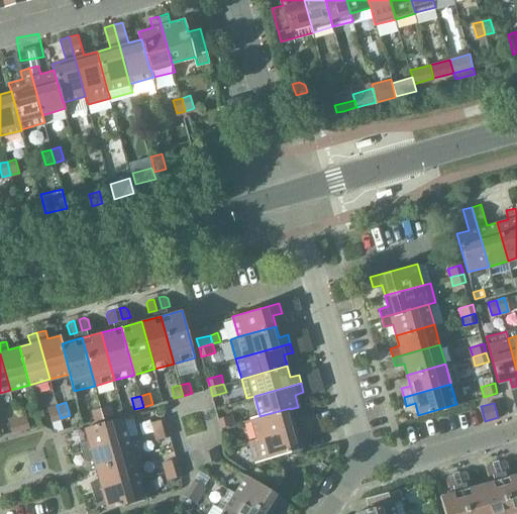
[(101,407),(104,417),(113,415),(110,404),(101,407)]
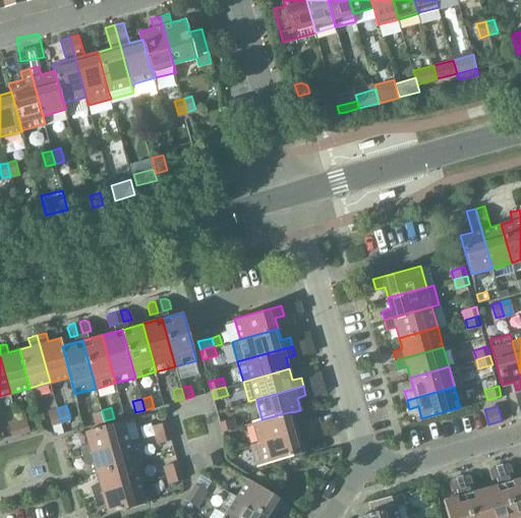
[(61,421),(57,408),(48,410),(52,423),(61,421)]
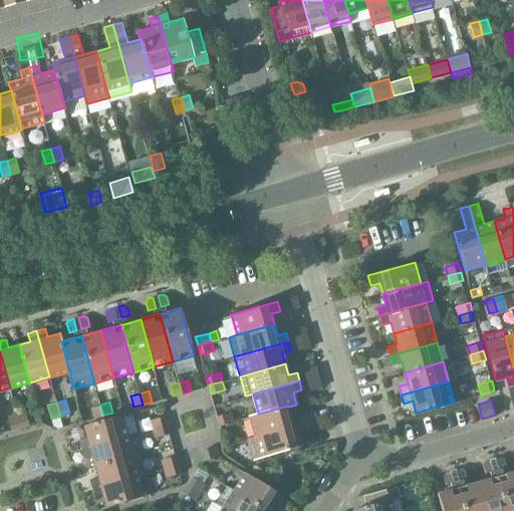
[(103,415),(100,405),(91,407),(94,418),(103,415)]
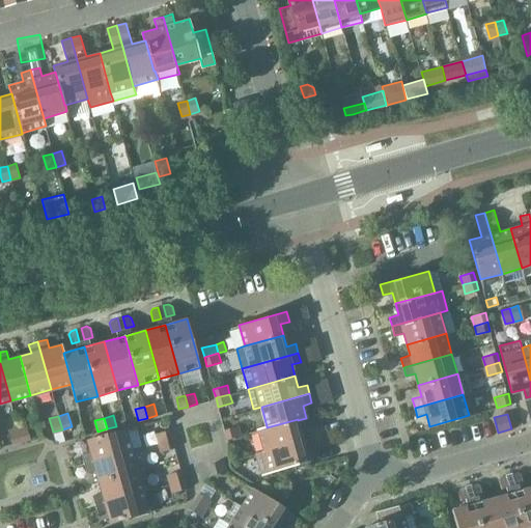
[(298,419),(267,427),(267,426),(258,428),(264,450),(325,434),(322,424),(301,429),(298,420),(298,419)]
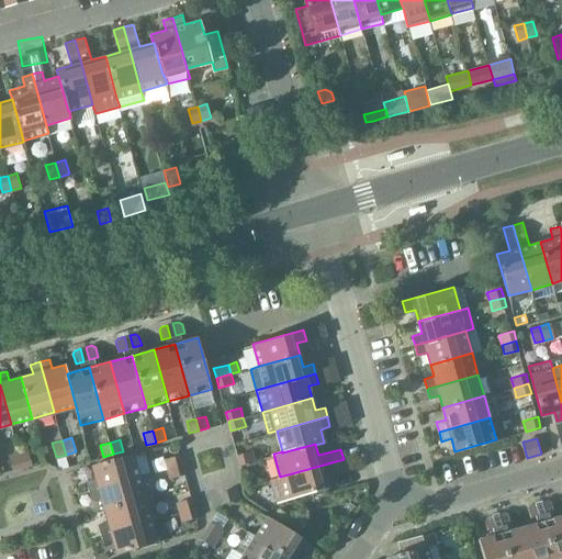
[(19,451),(23,467),(32,464),(29,449),(19,451)]
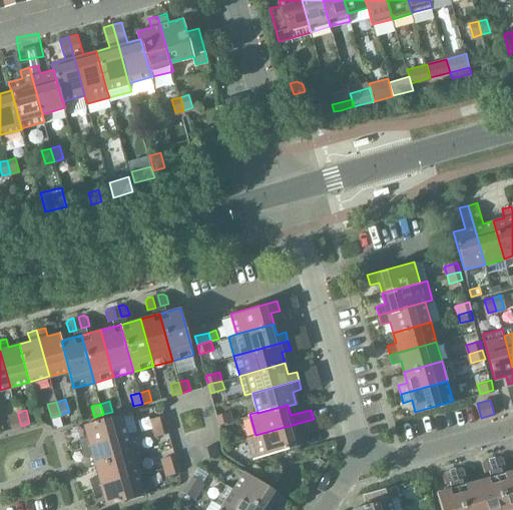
[(230,411),(216,414),(219,424),(232,420),(230,411)]
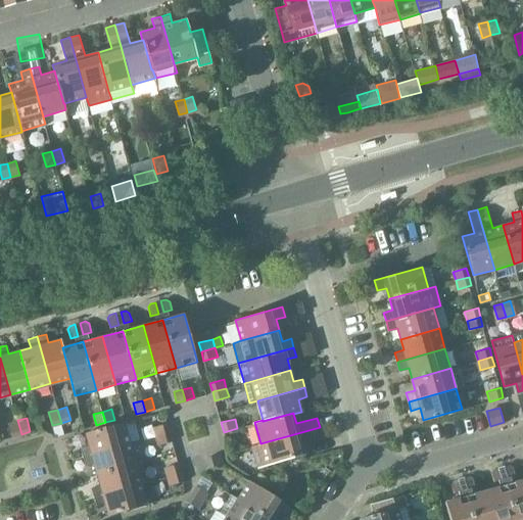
[(21,434),(17,420),(8,423),(12,436),(21,434)]
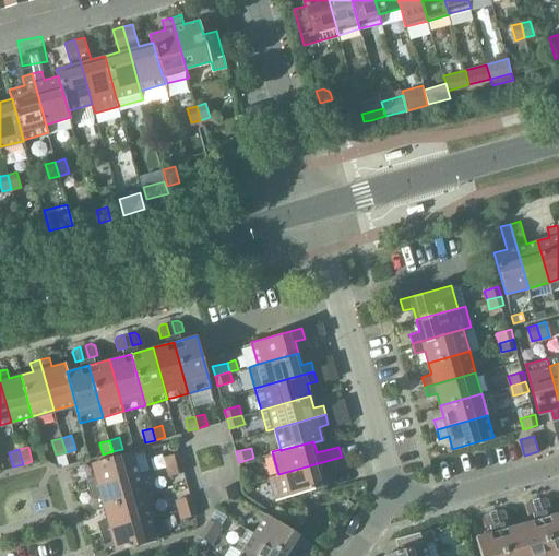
[(95,474),(86,477),(88,487),(139,473),(132,450),(92,462),(95,474)]
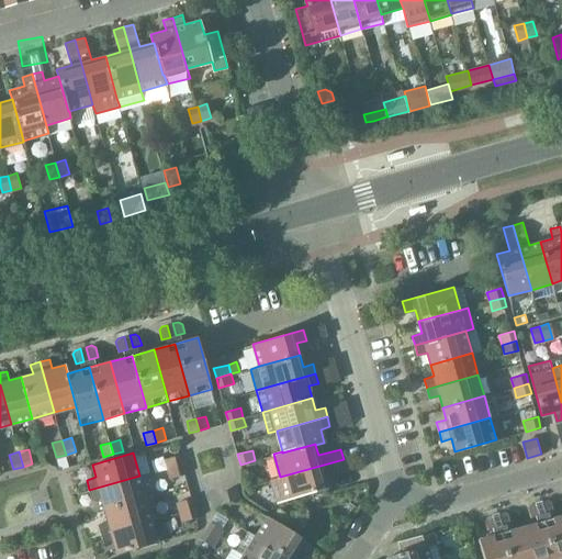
[(167,468),(182,464),(179,454),(165,458),(167,468)]
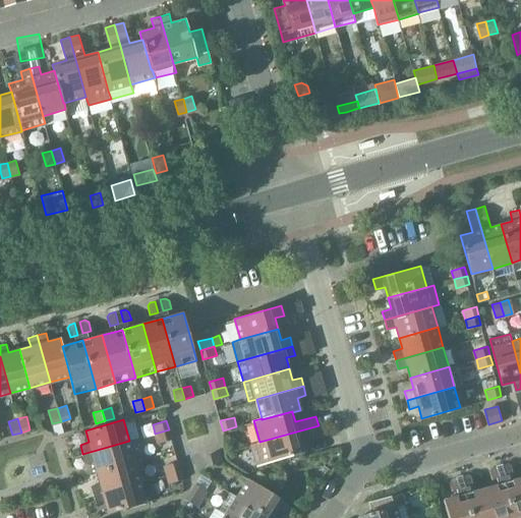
[(259,442),(249,445),(255,465),(303,452),(300,440),(321,435),(319,425),(259,442)]
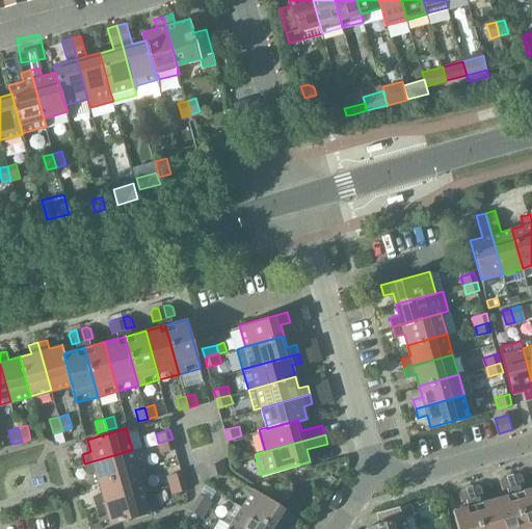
[(173,439),(158,443),(161,451),(175,448),(173,439)]
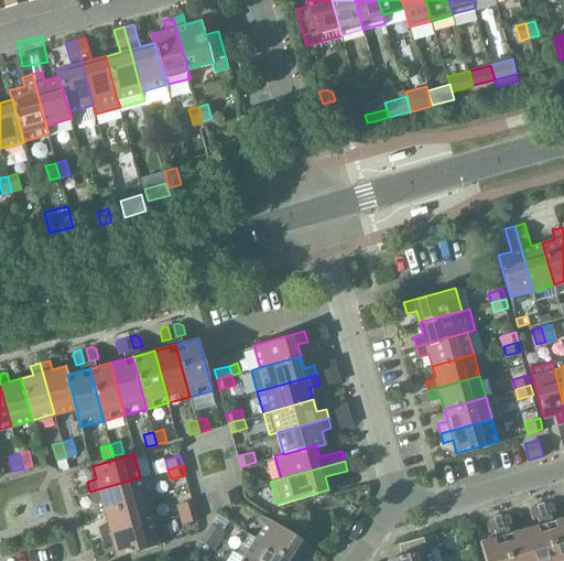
[(140,477),(89,492),(93,502),(101,498),(105,510),(147,498),(140,477)]
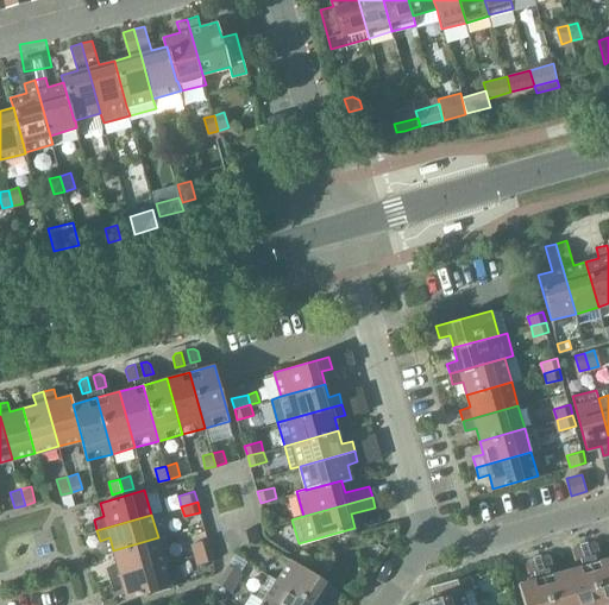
[(240,531),(243,542),(258,539),(256,528),(240,531)]
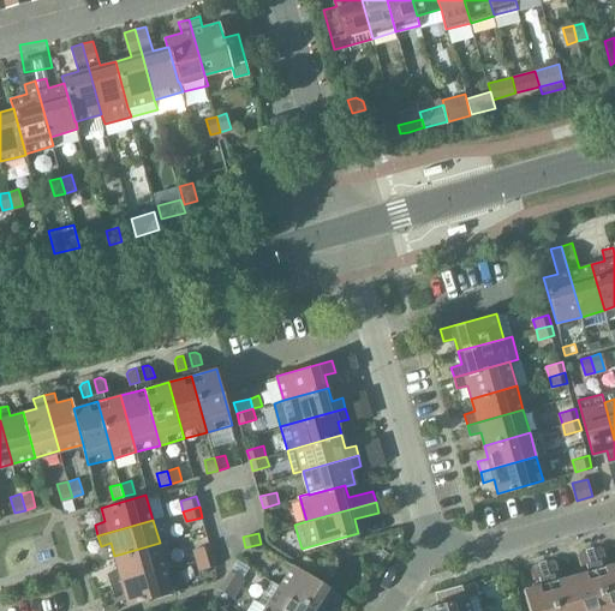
[(108,571),(111,582),(166,567),(160,543),(114,556),(118,569),(108,571)]
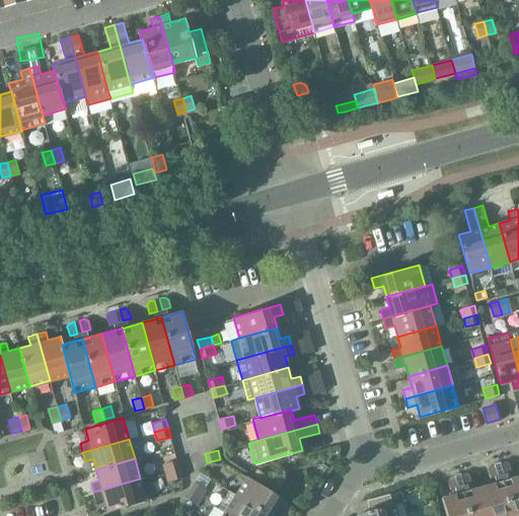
[(166,471),(179,467),(176,458),(163,462),(166,471)]
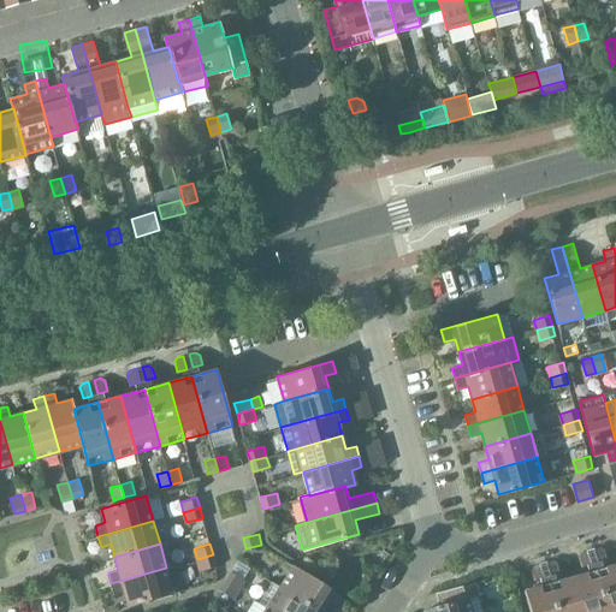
[(599,546),(593,547),(597,562),(606,558),(604,548),(599,546)]
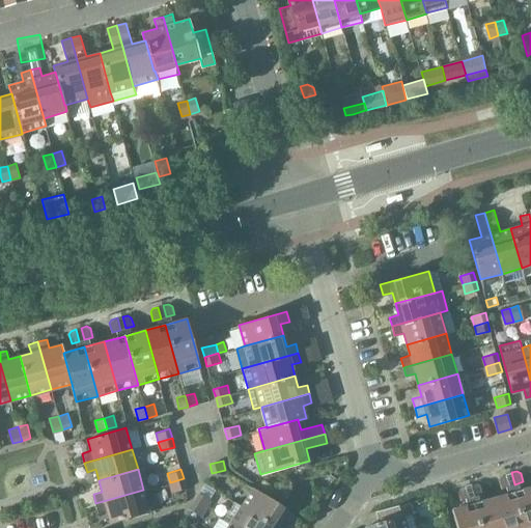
[(501,475),(499,479),(501,488),(509,485),(506,474),(501,475)]
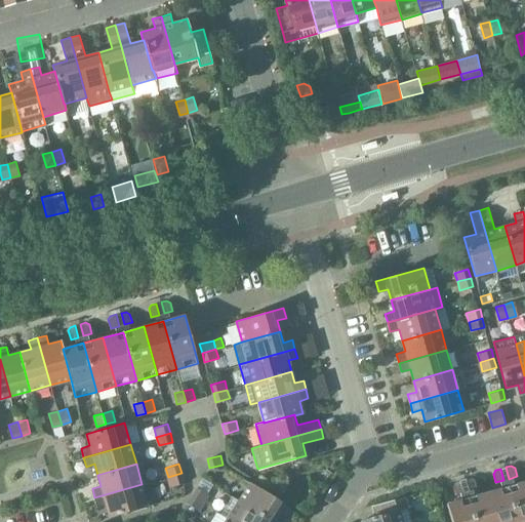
[(182,473),(168,477),(170,486),(184,482),(182,473)]
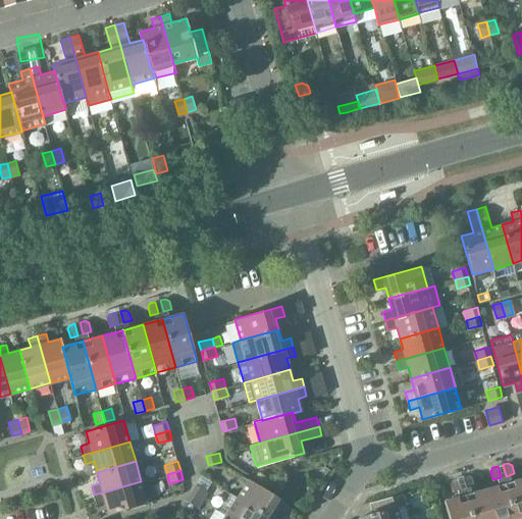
[(468,474),(463,475),(466,487),(474,484),(472,476),(468,474)]
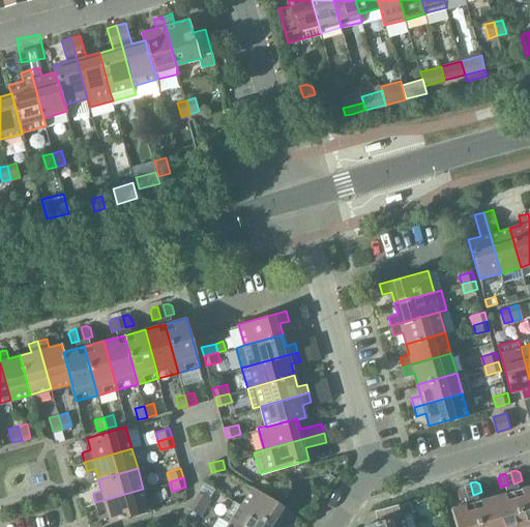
[(460,486),(458,490),(460,498),(468,496),(465,485),(460,486)]
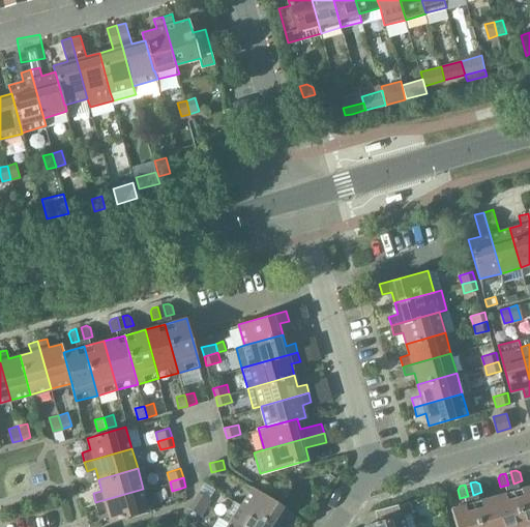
[(253,486),(241,504),(275,526),(282,517),(289,522),(294,513),(253,486)]
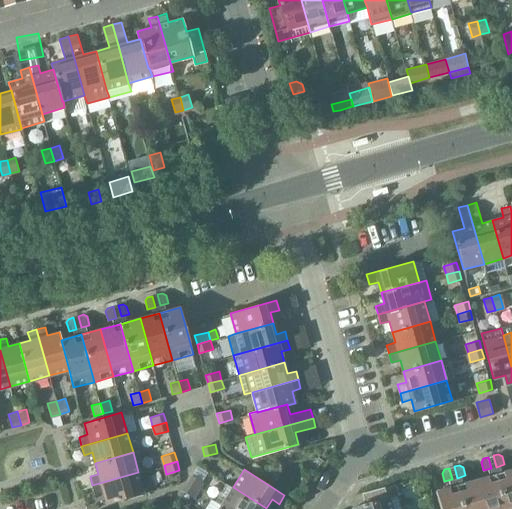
[(511,508),(511,469),(496,474),(505,508),(511,508)]
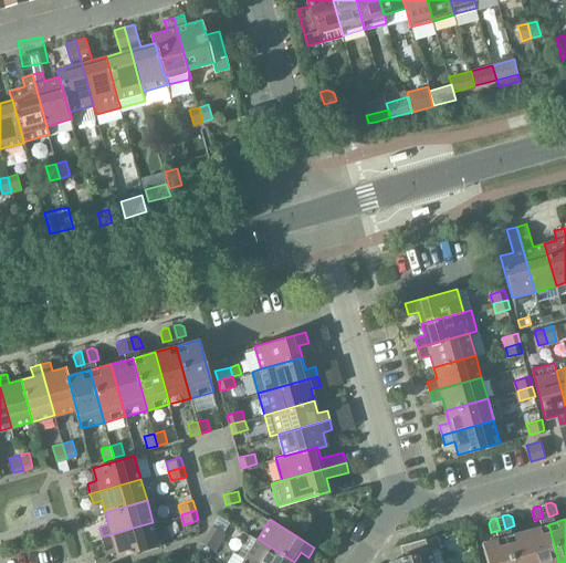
[(102,537),(105,546),(114,543),(117,556),(159,544),(153,522),(102,537)]
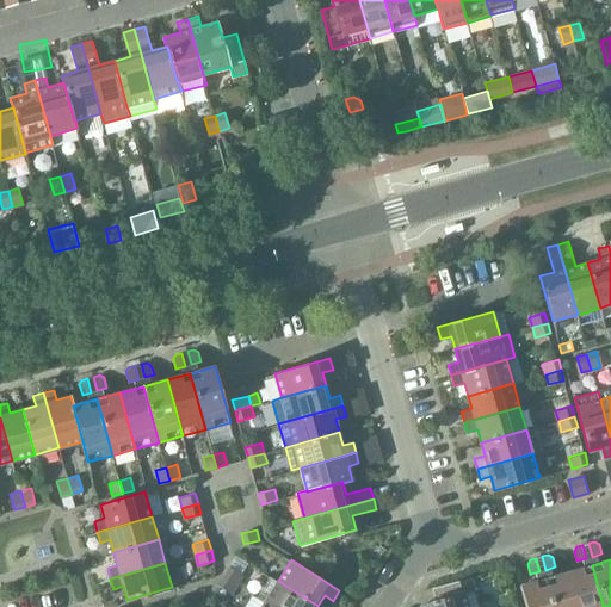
[(223,575),(236,583),(242,575),(229,565),(223,575)]
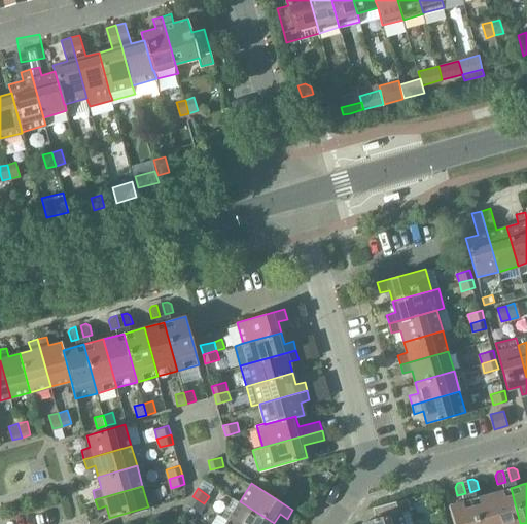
[(520,523),(511,488),(490,493),(498,523),(520,523)]
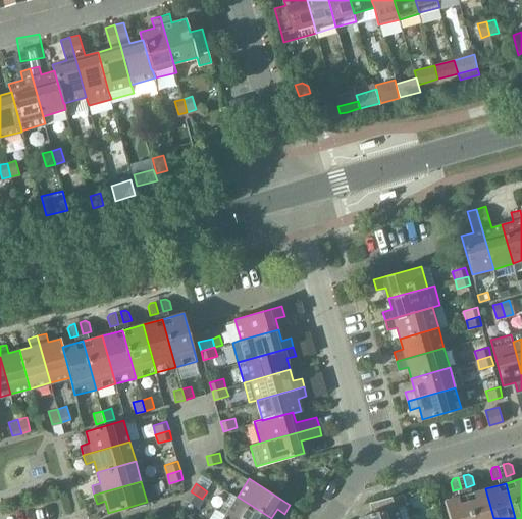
[(493,518),(485,488),(465,495),(472,518),(493,518)]
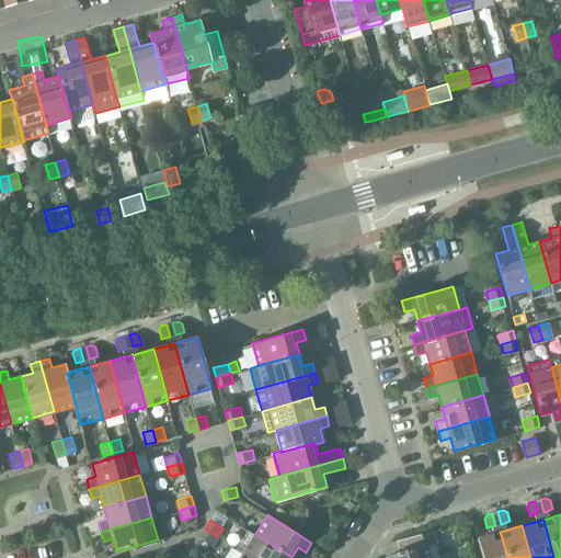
[(217,536),(205,528),(199,537),(212,545),(217,536)]
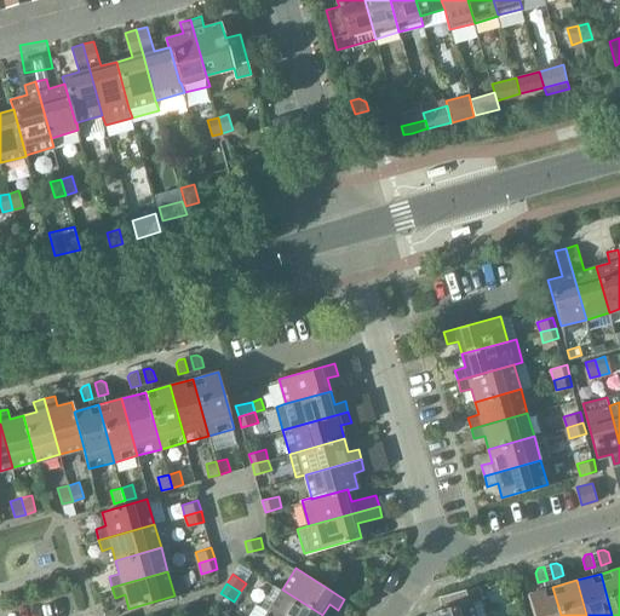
[(475,615),(471,600),(482,598),(478,585),(438,596),(442,609),(425,614),(426,615),(475,615)]
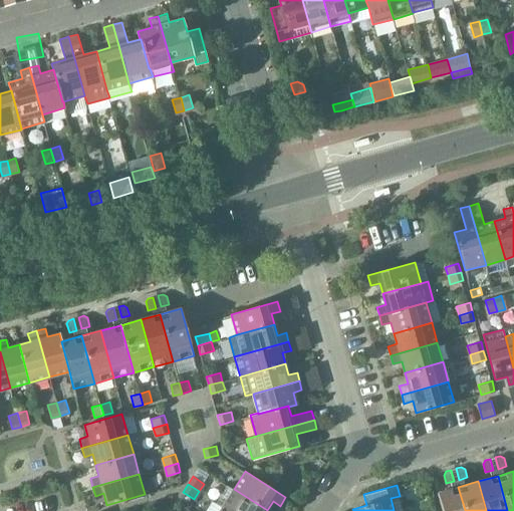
[(465,510),(458,487),(456,488),(438,493),(442,510),(465,510)]
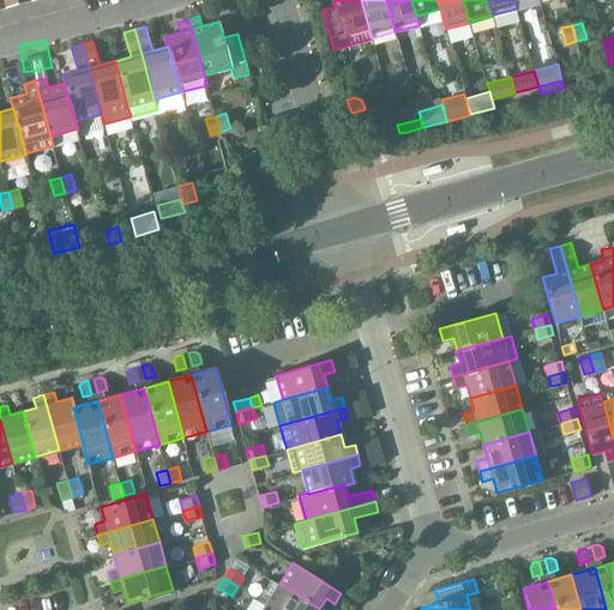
[(318,609),(319,609),(280,584),(266,604),(275,609),(318,609)]
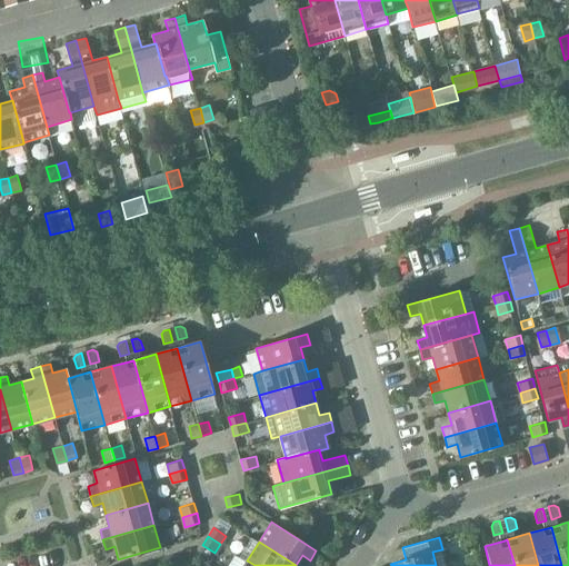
[(203,546),(199,554),(207,559),(211,552),(203,546)]
